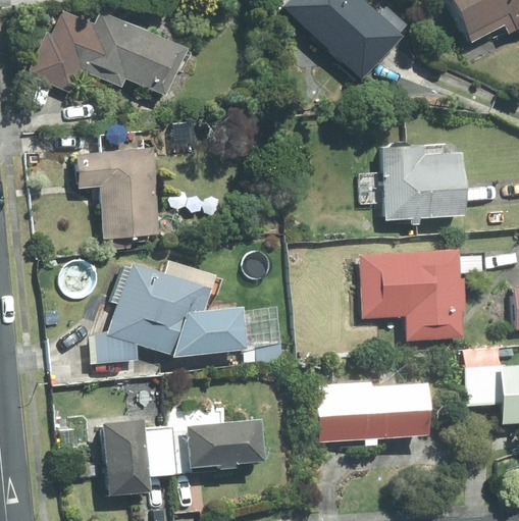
[(363,79),(405,35),(367,0),(288,0),(284,4),(363,79)]
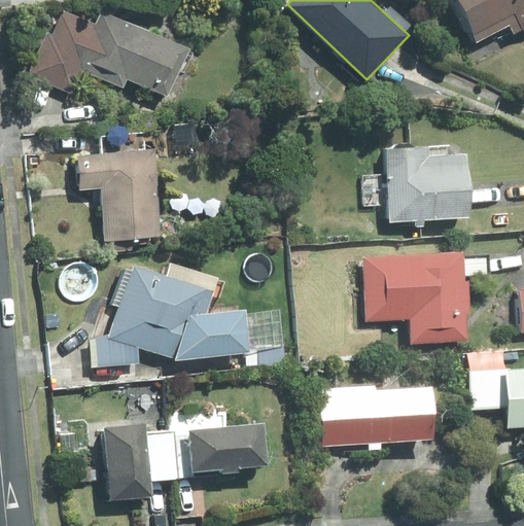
[(453,0),(472,36),(514,14),(522,30),(523,29),(523,0),(453,0)]
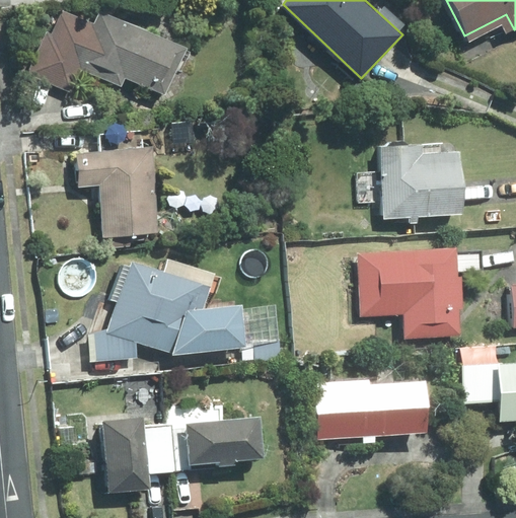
[(187,49),(99,12),(93,24),(62,11),(52,34),(46,32),(27,75),(72,93),(82,71),(122,87),(125,79),(166,96),(187,49)]
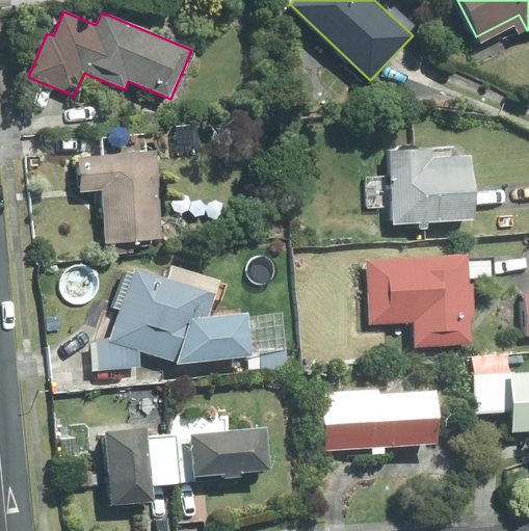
[(257,112),(264,97),(250,90),(243,106),(257,112)]
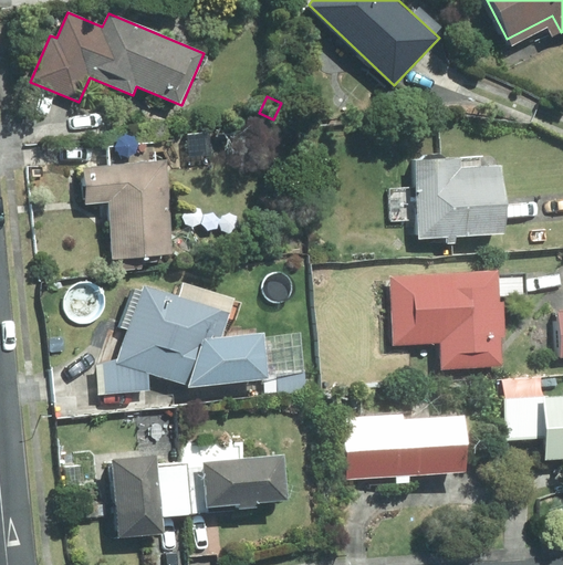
[(418,238),(503,233),(500,165),(460,168),(459,156),(414,159),(418,238)]
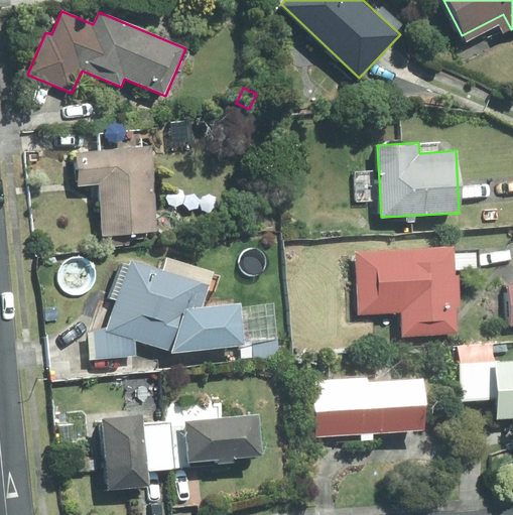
[(150,146),(74,153),(78,186),(97,184),(102,237),(105,236),(106,246),(129,244),(129,239),(143,238),(143,232),(158,230),(150,146)]
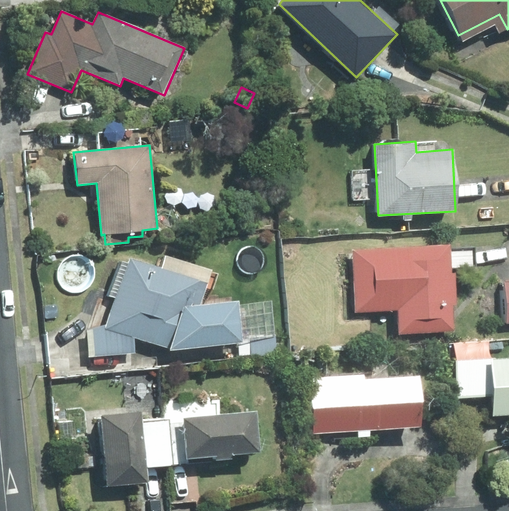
[(455,332),(450,244),(353,248),(356,313),(398,310),(399,335),(455,332)]
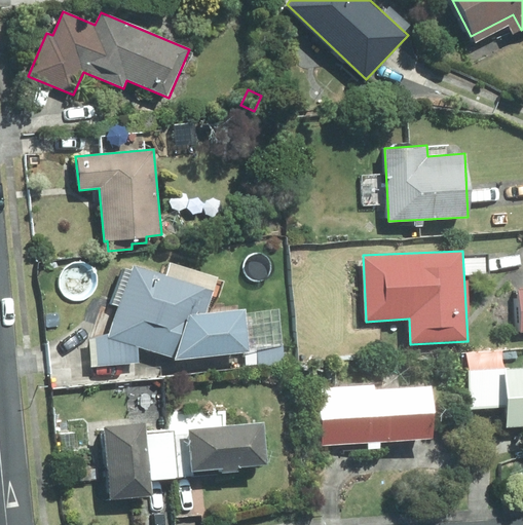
[(197,286),(201,272),(170,262),(165,275),(133,264),(131,270),(121,266),(111,303),(119,306),(111,333),(92,338),(96,375),(137,371),(135,346),(174,358),(174,359),(248,351),(244,310),(204,313),(211,295),(202,292),(203,287),(197,286)]
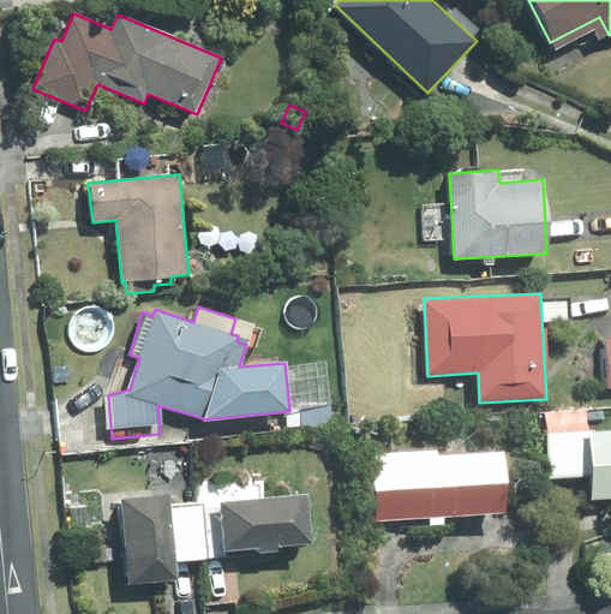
[(610,429),(588,431),(593,500),(610,498),(610,429)]
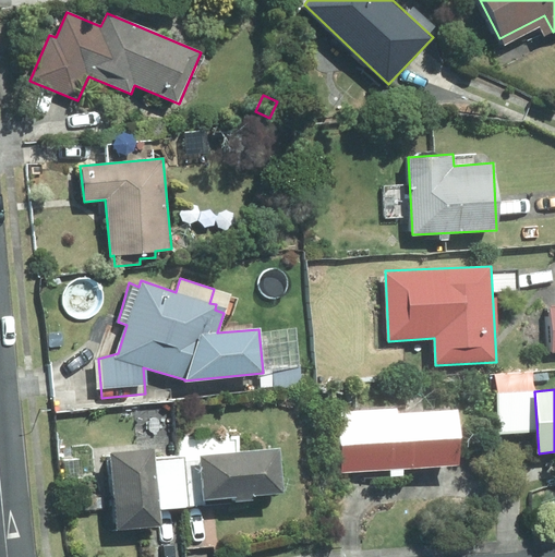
[(160,403),(161,418),(175,416),(173,402),(160,403)]
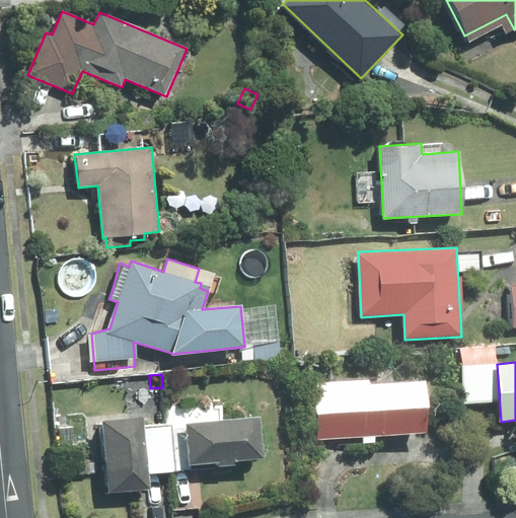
[(427,435),(424,380),(368,383),(368,380),(312,383),(315,441),(427,435)]
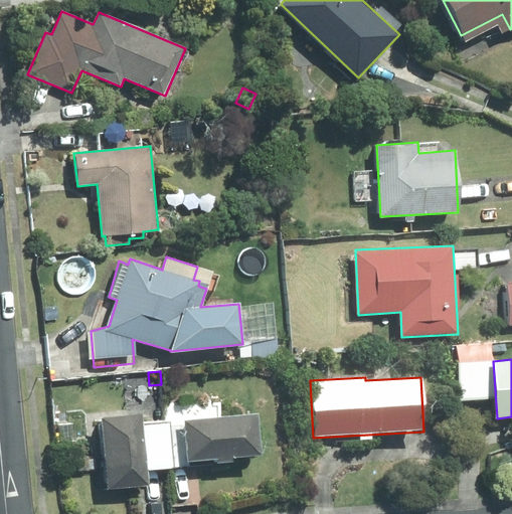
[(101,408),(100,391),(92,392),(93,408),(101,408)]
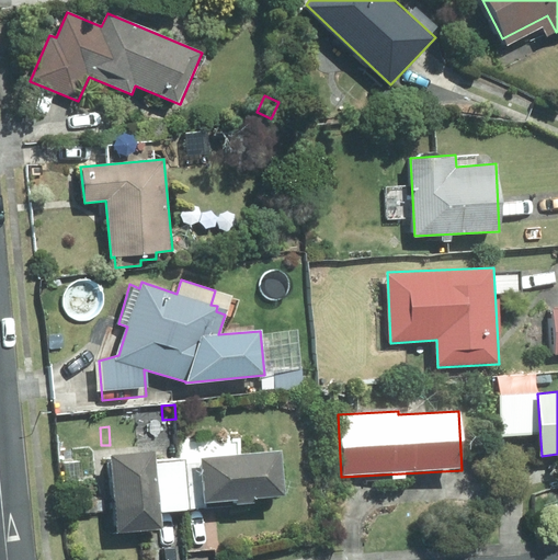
[(155,461),(154,450),(107,455),(115,533),(160,529),(159,512),(185,510),(181,459),(155,461)]
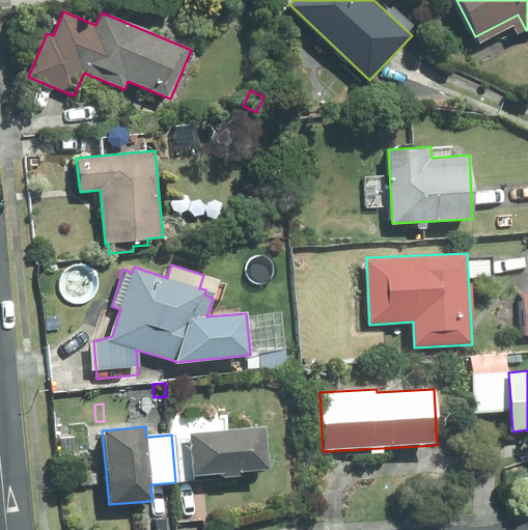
[(237,477),(237,474),(266,471),(262,428),(187,435),(187,439),(173,440),(177,483),(193,482),(193,477),(220,475),(221,479),(237,477)]
